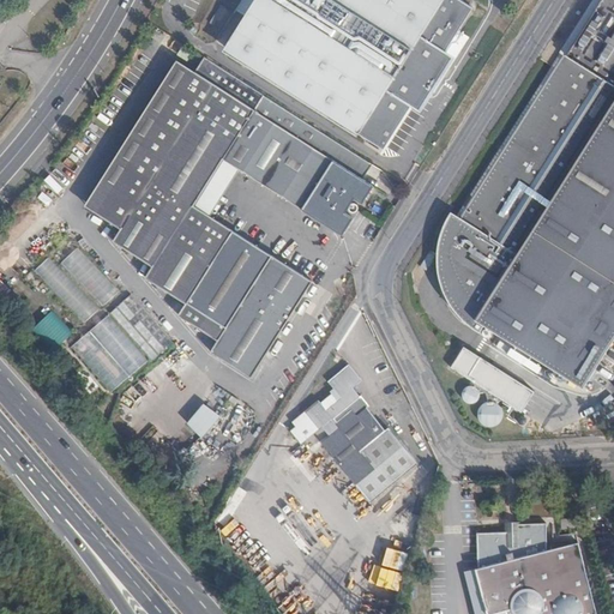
[(220,38),(245,55),(260,30),(252,25),(259,13),(397,98),(429,46),(355,0),(209,0),(203,11),(227,26),(220,38)]
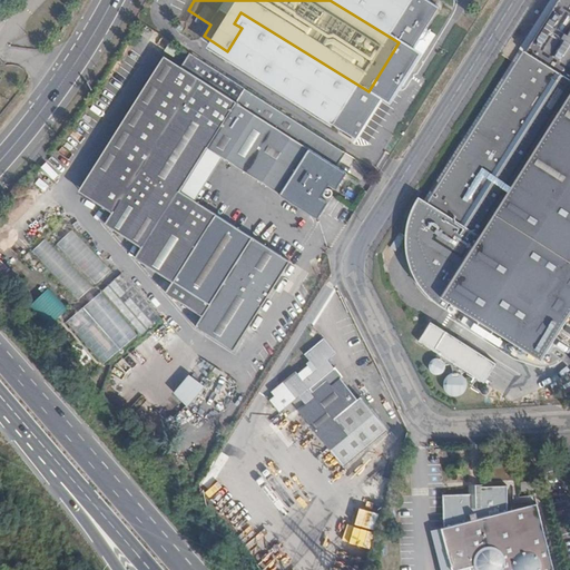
[(441,297),(540,360),(569,313),(569,33),(557,55),(529,37),(424,200),(480,236),(441,297)]
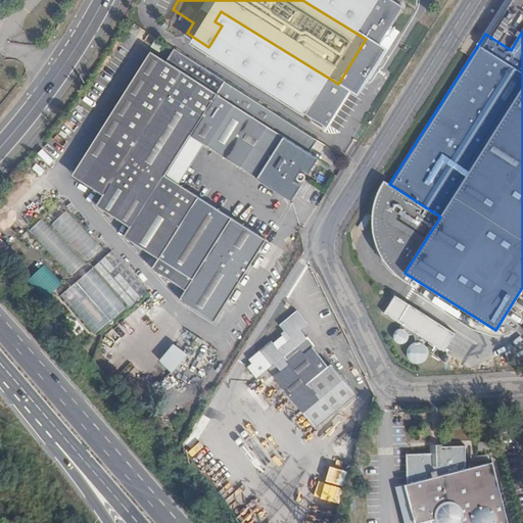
[(308,151),(317,140),(174,48),(164,61),(92,173),(89,171),(85,178),(104,191),(97,202),(131,225),(125,234),(158,256),(151,268),(185,289),(179,299),(214,321),(266,240),(178,184),(164,176),(190,137),(203,145),(291,200),(300,186),(291,179),(298,167),(308,173),(318,158),(308,151)]
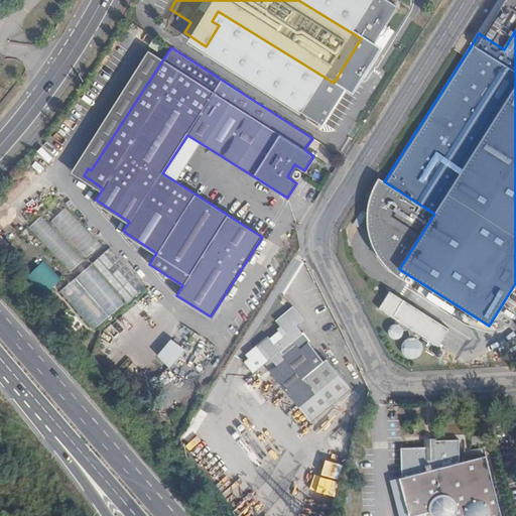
[(91,170),(162,60),(148,51),(72,168),(84,175),(88,168),(91,170)]
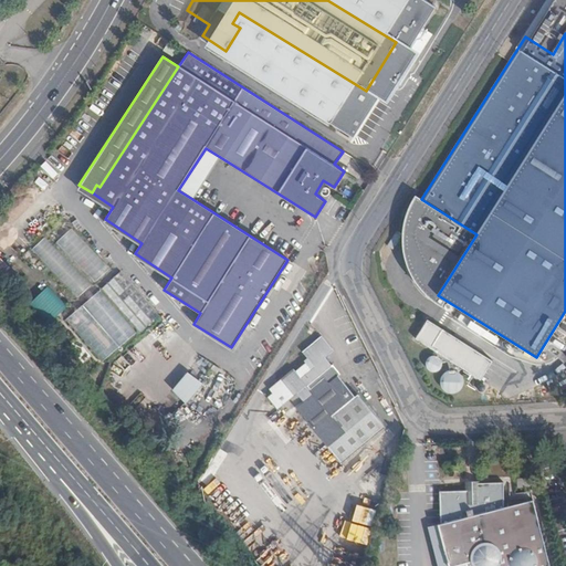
[(192,199),(220,157),(206,148),(178,190),(192,199)]
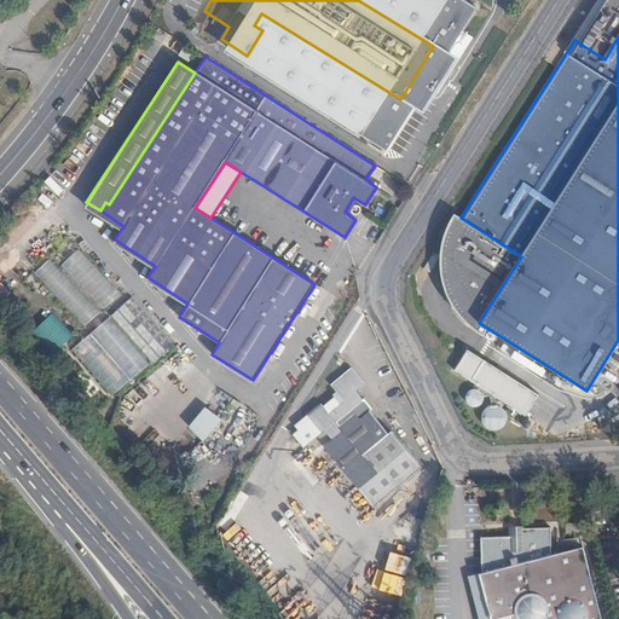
[(103,310),(120,294),(80,248),(62,265),(103,310)]
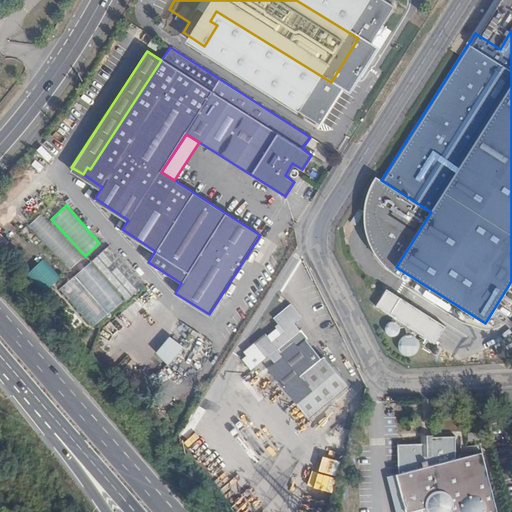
[(69,270),(82,258),(42,214),(29,226),(69,270)]
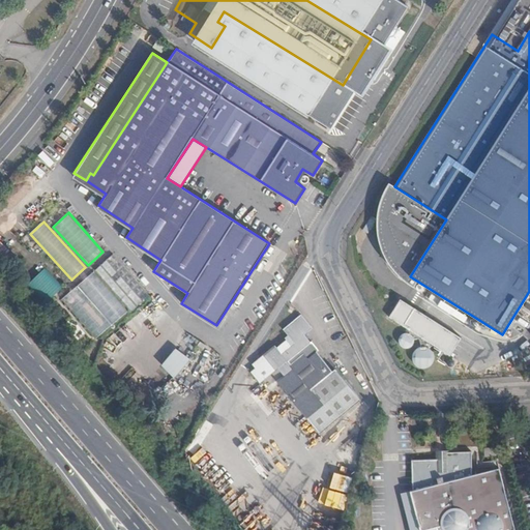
[(114,255),(62,297),(97,340),(149,297),(114,255)]
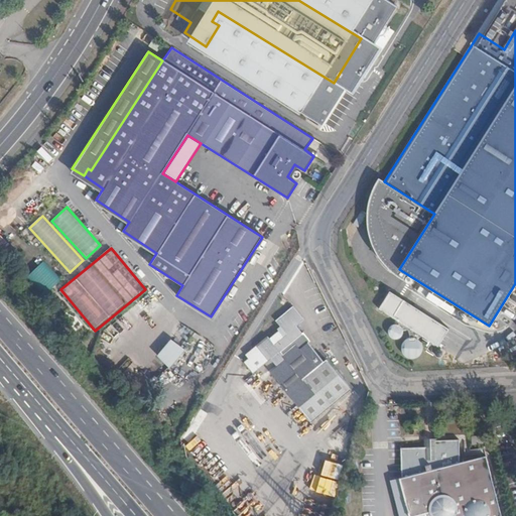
[(29,277),(44,291),(55,280),(40,266),(29,277)]
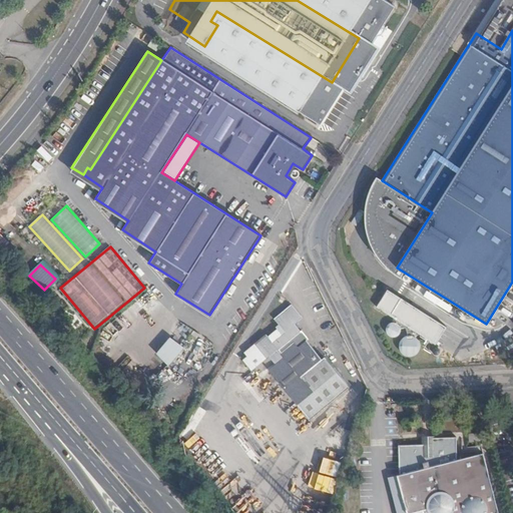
[(386,291),(375,312),(437,345),(448,325),(386,291)]
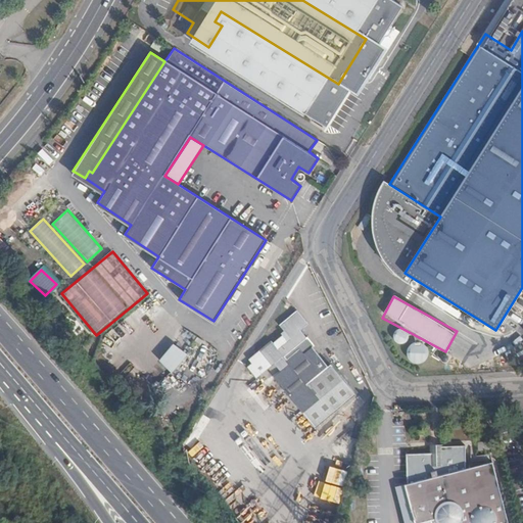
[(274,375),(316,428),(355,395),(330,365),(306,384),(286,360),(298,350),(303,354),(315,345),(307,337),(305,338),(299,331),(307,324),(296,311),(279,325),(289,338),(277,348),(271,341),(258,351),(262,355),(247,367),(257,378),(276,364),(281,370),(274,375)]
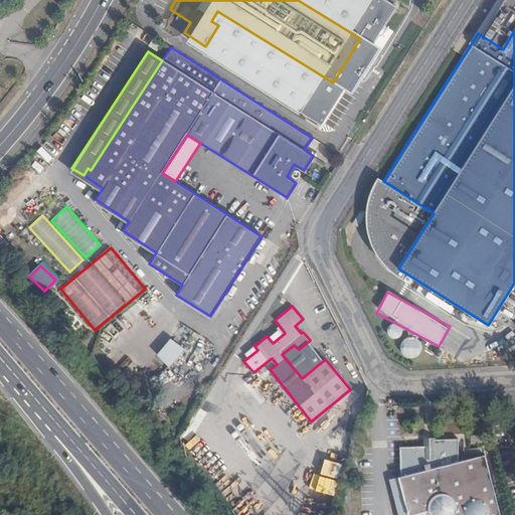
[(157,354),(169,365),(183,349),(171,339),(157,354)]
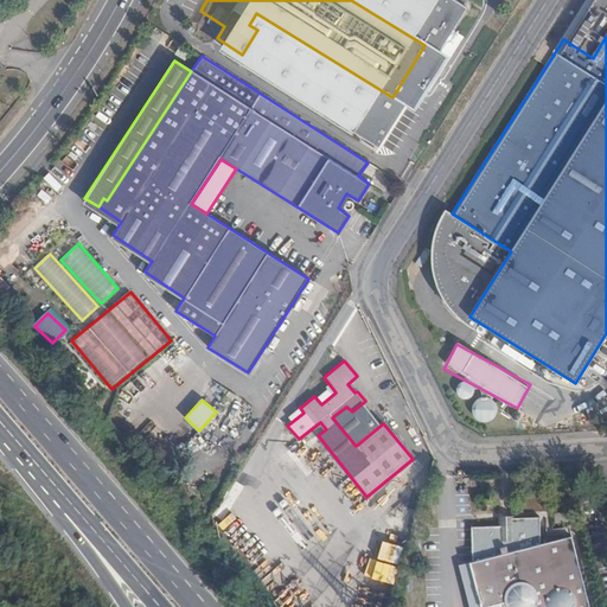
[(567,512),(555,513),(556,523),(568,522),(567,512)]
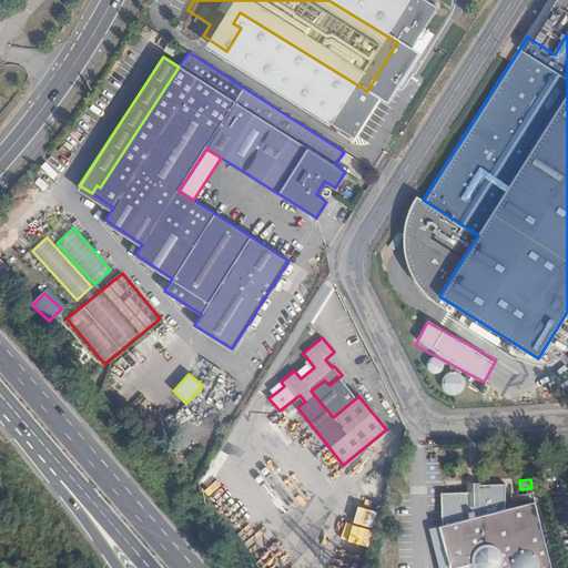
[(490,558),(493,567),(551,567),(535,501),(506,508),(505,484),(478,485),(477,492),(442,494),(443,526),(440,527),(450,567),(490,558)]
